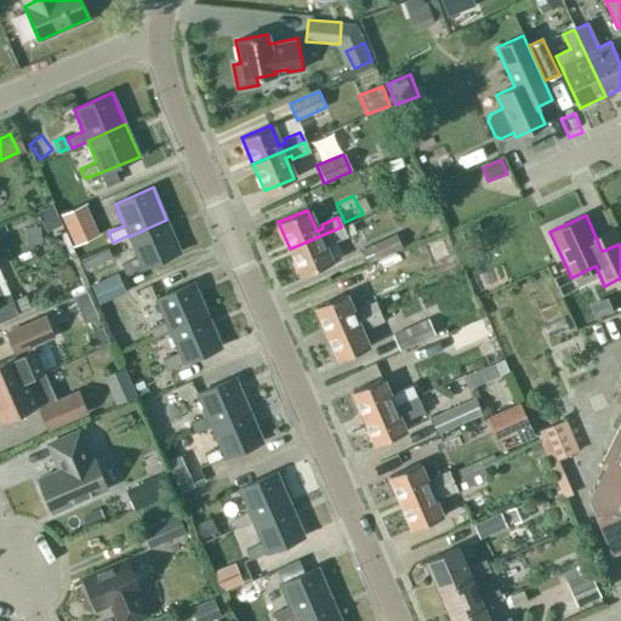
[(181,251),(166,220),(129,237),(137,257),(121,263),(126,274),(142,268),(181,251)]
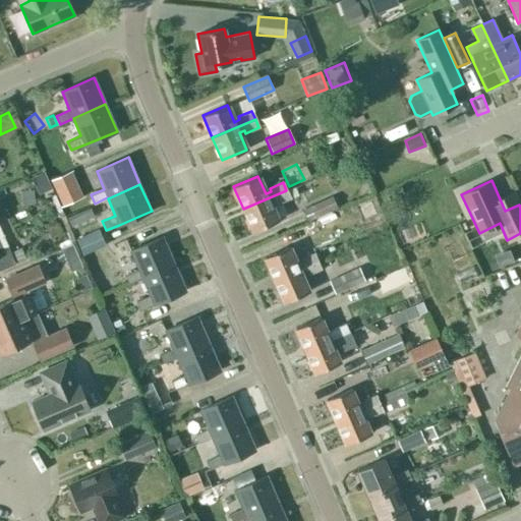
[(277,205),(290,198),(286,190),(243,209),(252,231),(278,221),(270,204),(275,201),(277,205)]
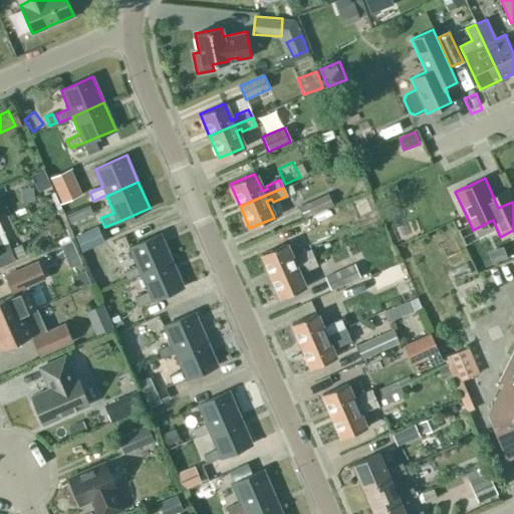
[(298,206),(303,217),(310,214),(332,205),(327,194),(305,203),(298,206)]
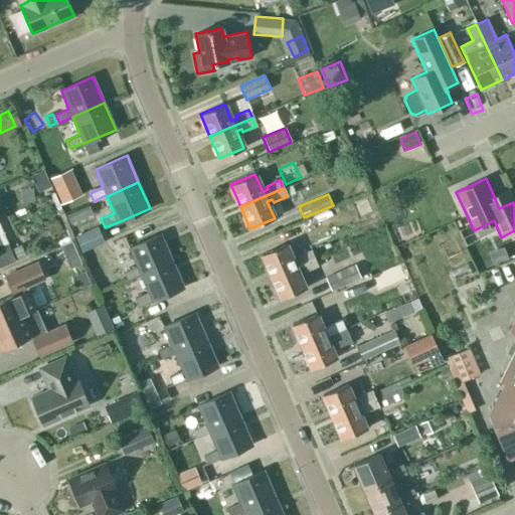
[(418,225),(435,221),(431,207),(415,211),(418,225)]
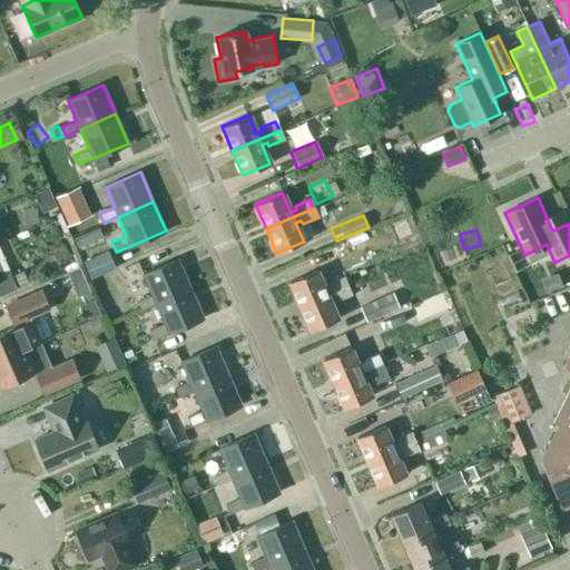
[(78,238),(82,249),(98,244),(92,232),(78,238)]
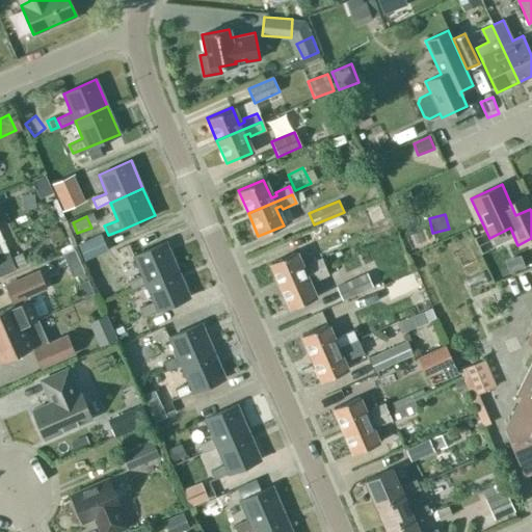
[(178,269),(166,241),(133,256),(141,274),(128,281),(131,289),(144,283),(145,284),(178,269)]
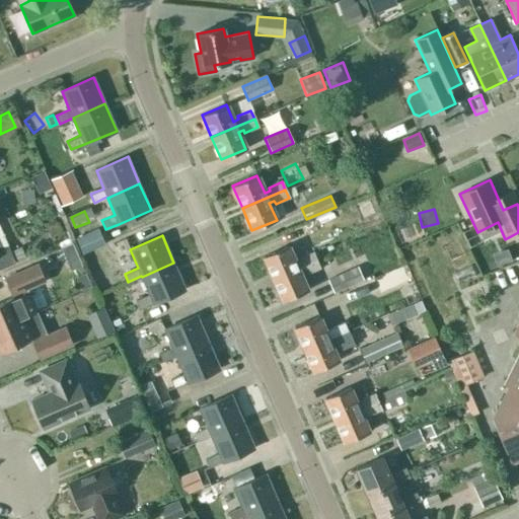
[(7,245),(0,245),(0,269),(15,263),(7,245)]
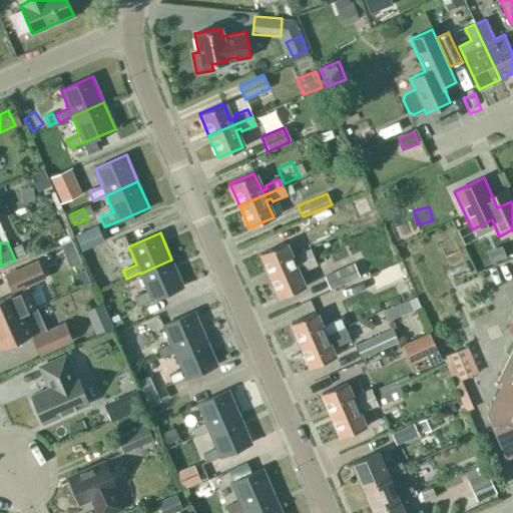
[(313,258),(309,248),(296,254),(297,258),(292,260),(285,242),(260,253),(270,276),(313,258)]
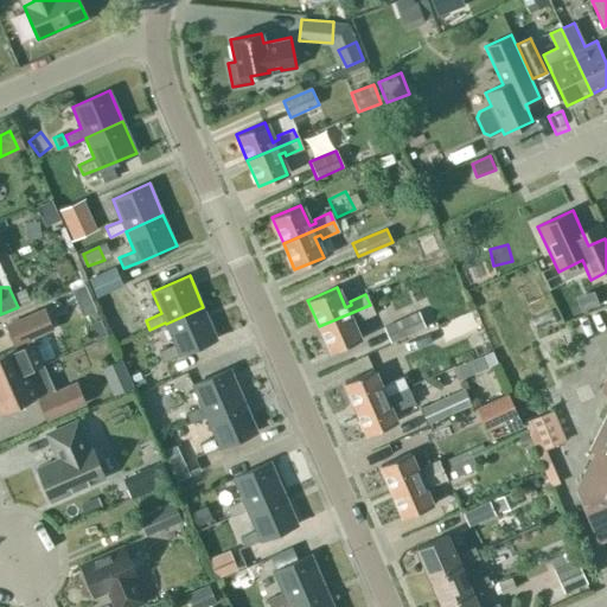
[(14,294),(20,307),(31,302),(25,289),(14,294)]
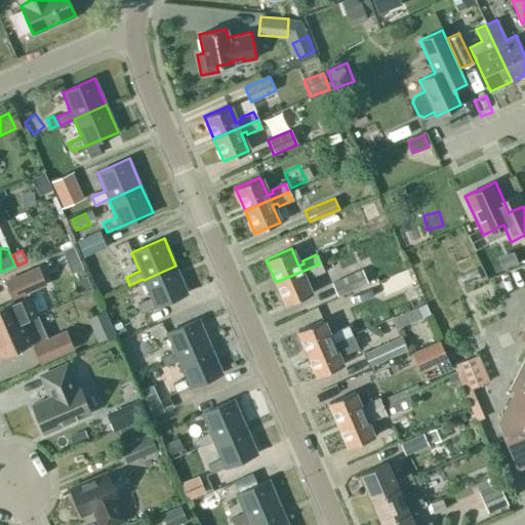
[(68,265),(71,273),(83,269),(79,259),(68,265)]
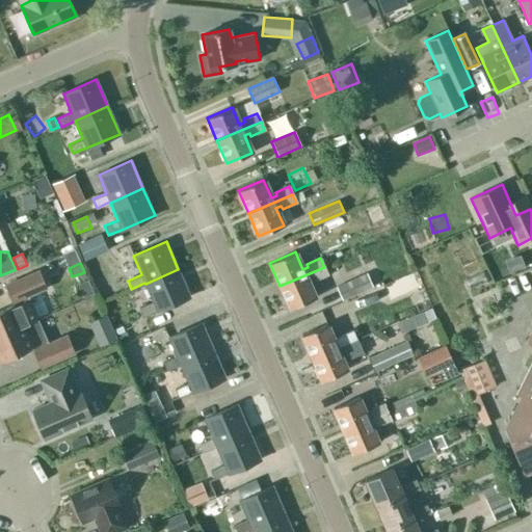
[(327,275),(324,267),(280,286),(290,309),(315,298),(308,281),(313,277),(314,281),(327,275)]
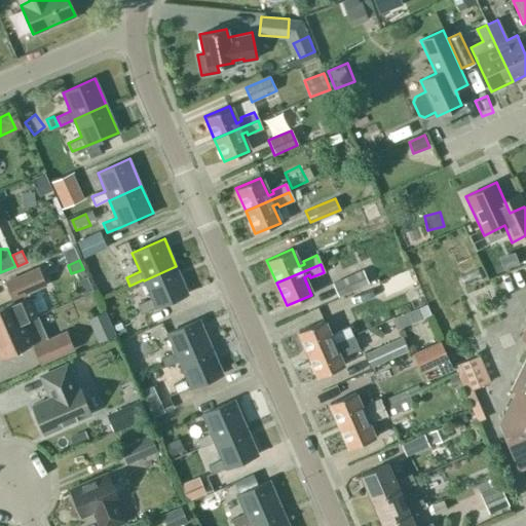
[(188,293),(176,266),(144,280),(151,298),(138,304),(142,312),(155,307),(188,293)]
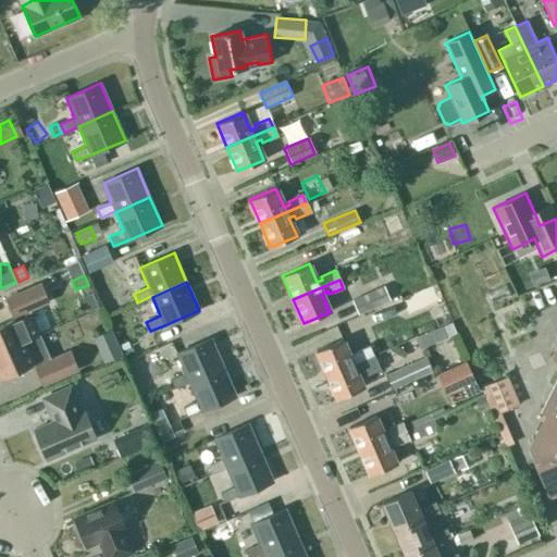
[(0,351),(39,334),(33,319),(28,310),(48,301),(40,283),(5,298),(13,317),(14,319),(0,324),(0,351)]
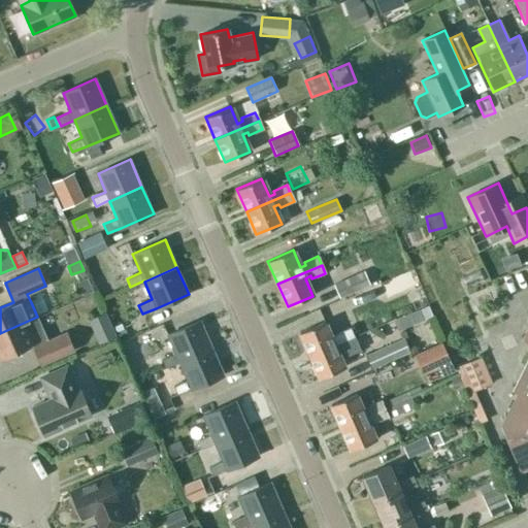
[(409,269),(380,282),(387,299),(417,286),(409,269)]
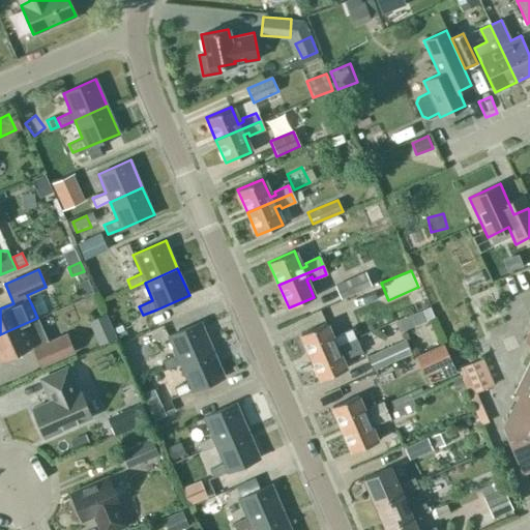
[(365,272),(334,286),(341,299),(371,286),(365,272)]
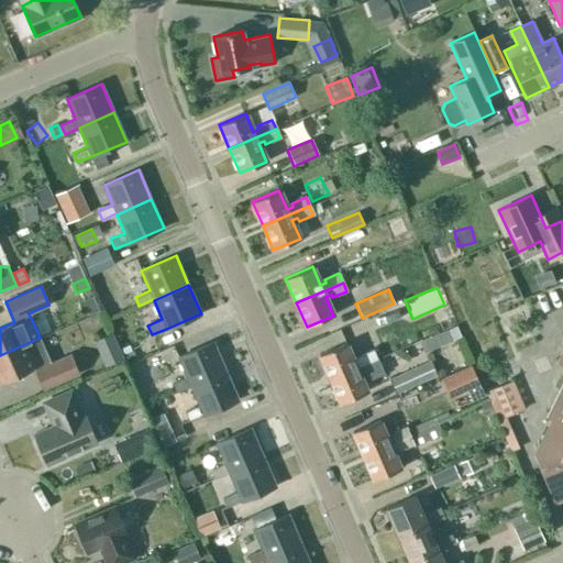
[(80,301),(87,316),(99,310),(92,296),(80,301)]
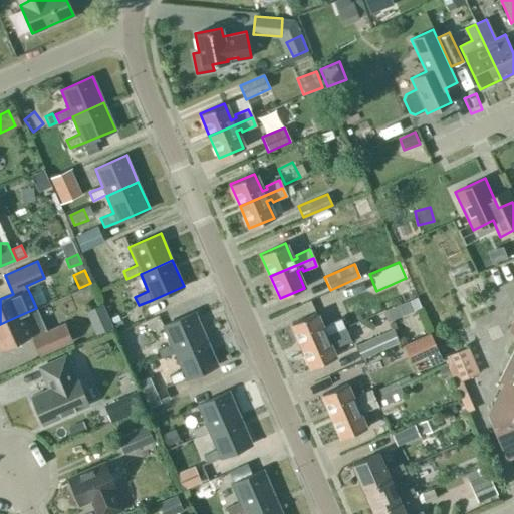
[(408,299),(380,312),(387,323),(414,311),(408,299)]
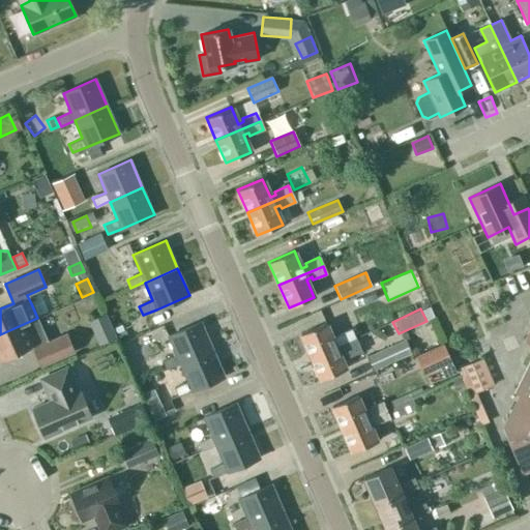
[(48,342),(45,333),(37,318),(0,334),(0,359),(32,346),(33,348),(33,349),(40,365),(74,351),(66,334),(48,342)]
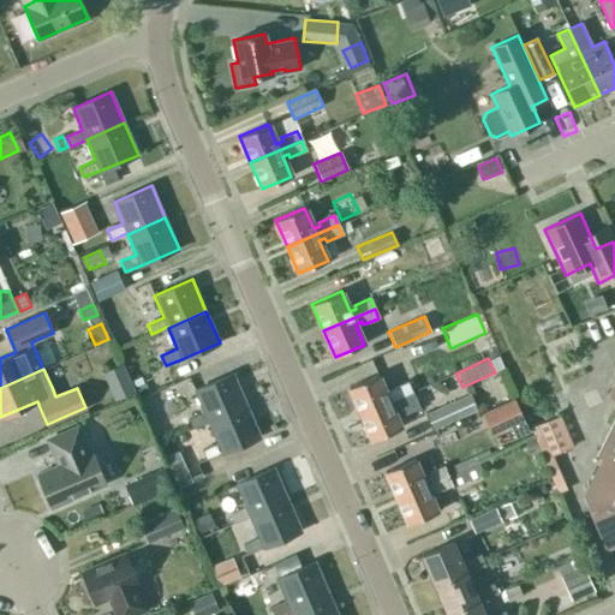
[(584,371),(568,376),(578,411),(593,406),(584,371)]
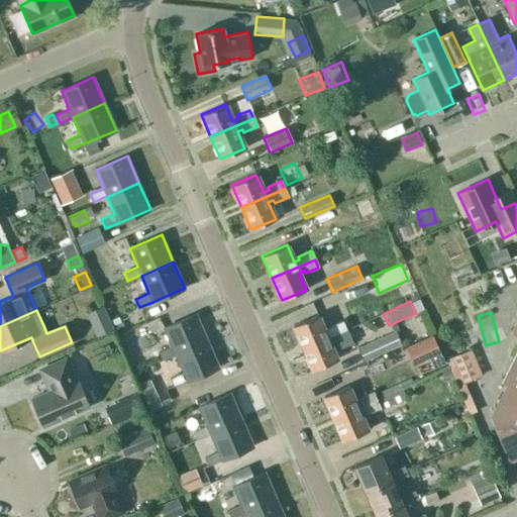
[(207,340),(195,314),(164,328),(172,345),(159,351),(163,359),(175,354),(176,354),(207,340)]
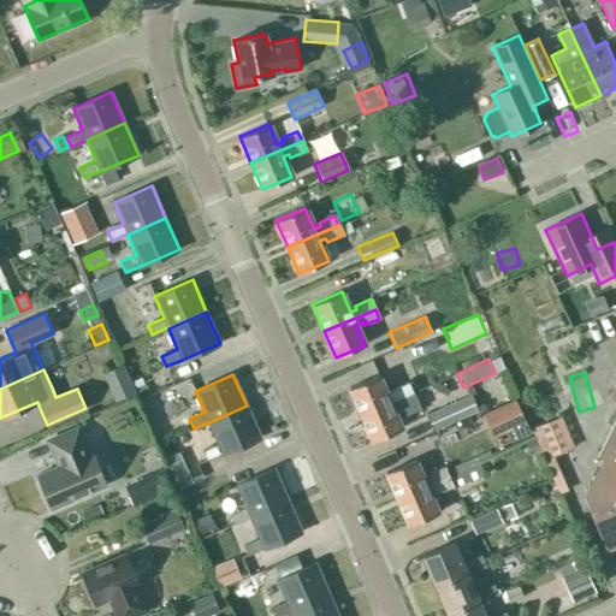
[(414,392),(409,383),(391,390),(394,394),(386,396),(378,375),(349,389),(360,415),(414,392)]
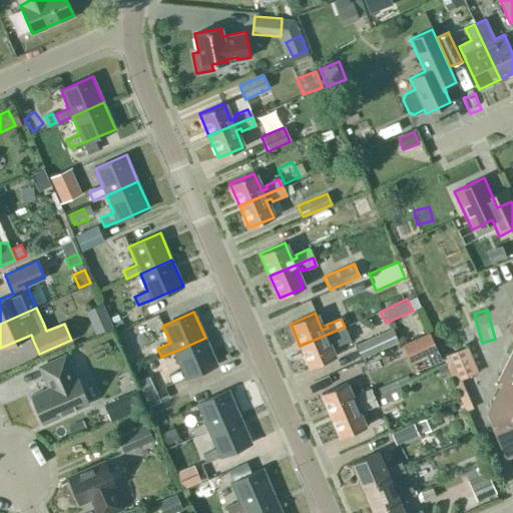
[(95,321),(100,332),(112,328),(107,316),(95,321)]
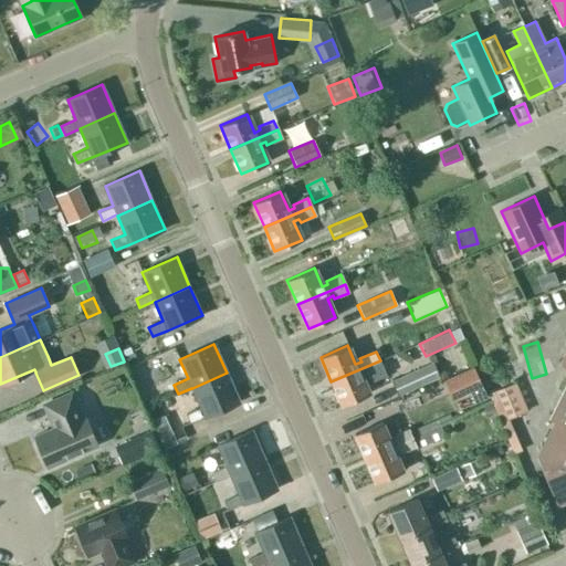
[(536,456),(557,505),(565,501),(565,349),(558,365),(565,369),(565,385),(548,418),(555,422),(543,448),(541,447),(536,456)]
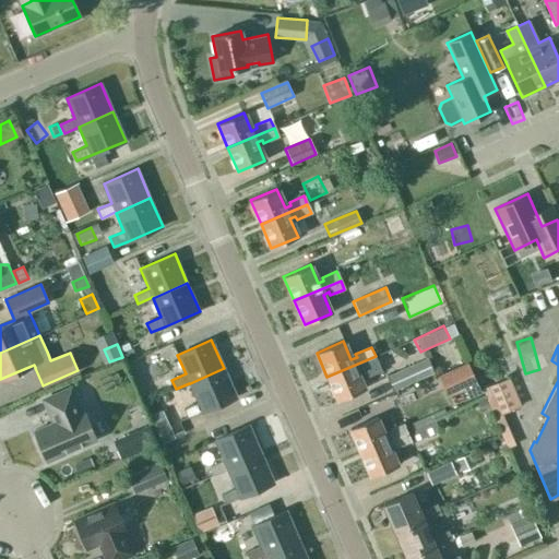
[(382,370),(376,356),(326,377),(337,401),(364,389),(360,380),(382,370)]
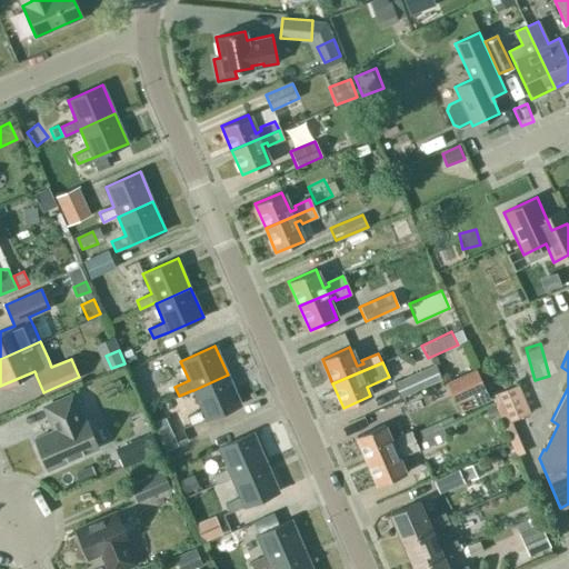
[(453,397),(471,389),(476,400),(489,393),(476,363),(446,377),(453,397)]
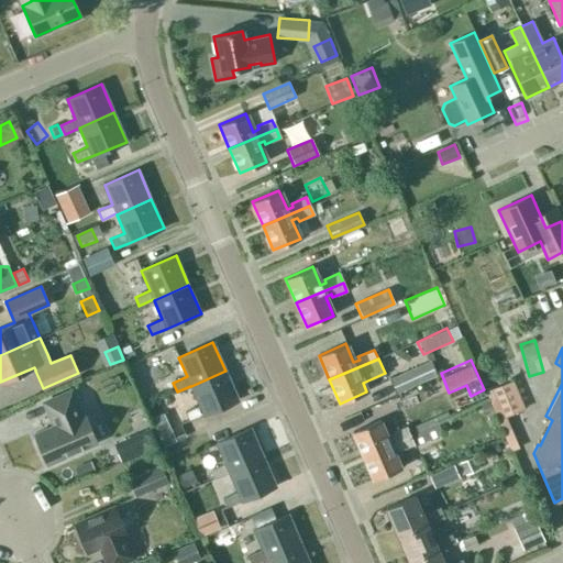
[(431,361),(388,379),(395,395),(438,375),(431,361)]
